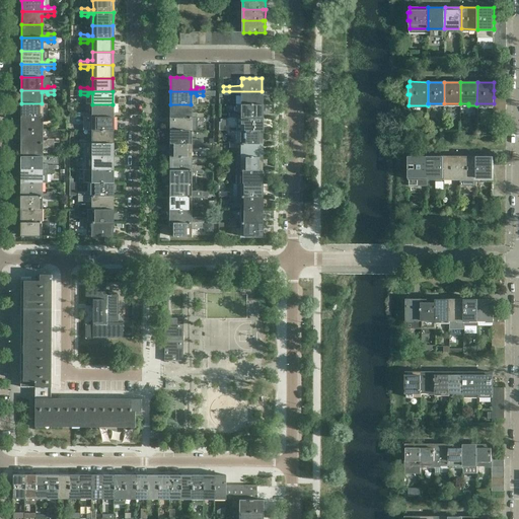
[(262,104),(262,91),(229,91),(229,95),(235,95),(236,96),(241,96),(241,104),(262,104)]
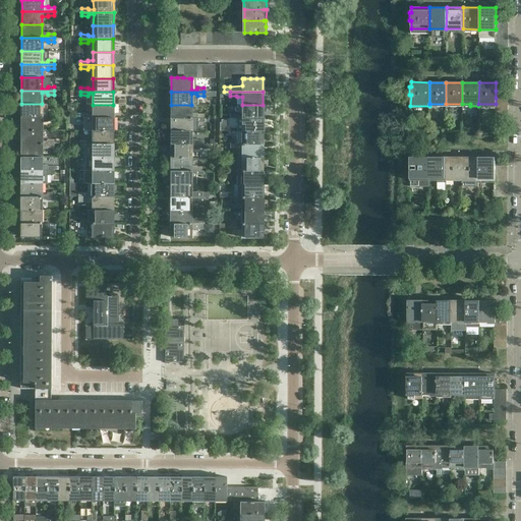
[(42,115),(42,104),(21,104),(21,117),(54,117),(54,113),(48,113),(47,115),(42,115)]
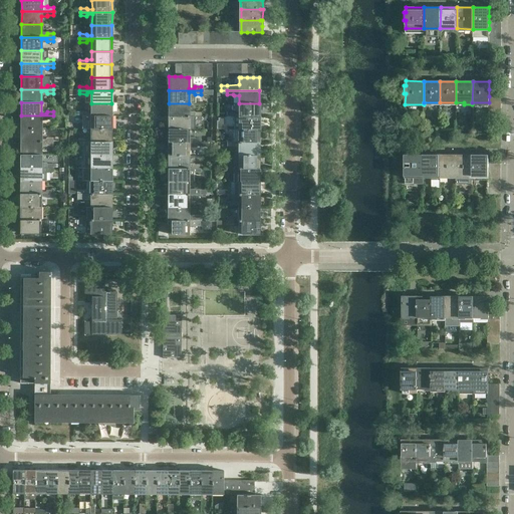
[(111,116),(111,103),(91,103),(91,113),(86,113),(85,112),(79,111),(79,115),(111,116)]
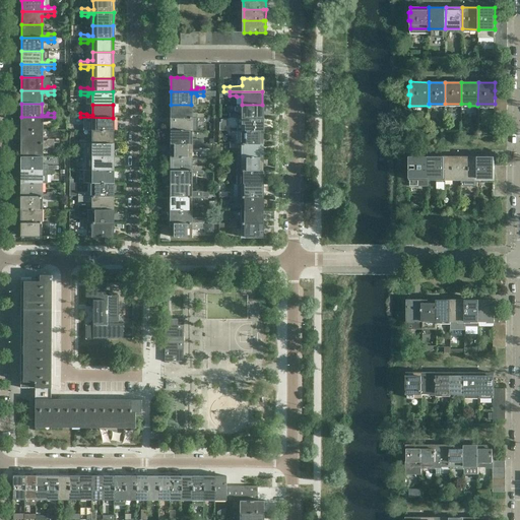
[(191,116),(191,105),(171,105),(171,118),(203,118),(203,114),(197,114),(196,116),(191,116)]
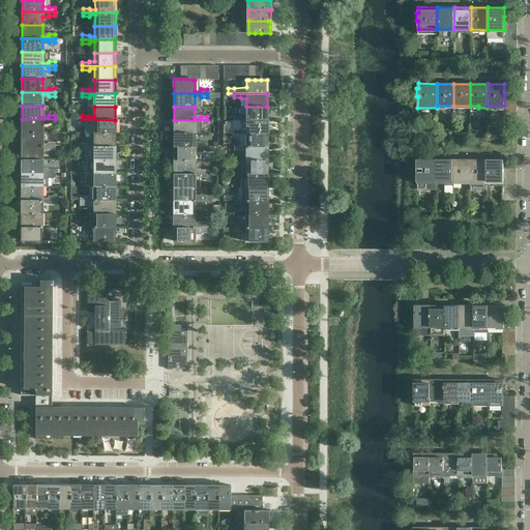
[(267,120),(267,107),(246,107),(246,118),(241,118),(240,116),(234,116),(234,120),(267,120)]
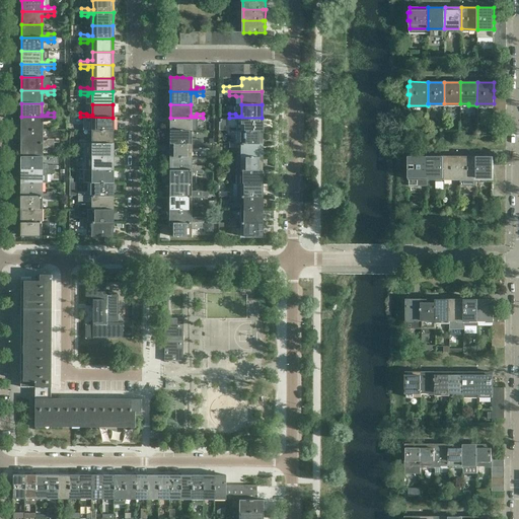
[(42,130),(42,122),(48,122),(48,121),(54,121),(54,117),(21,117),(21,130),(42,130)]
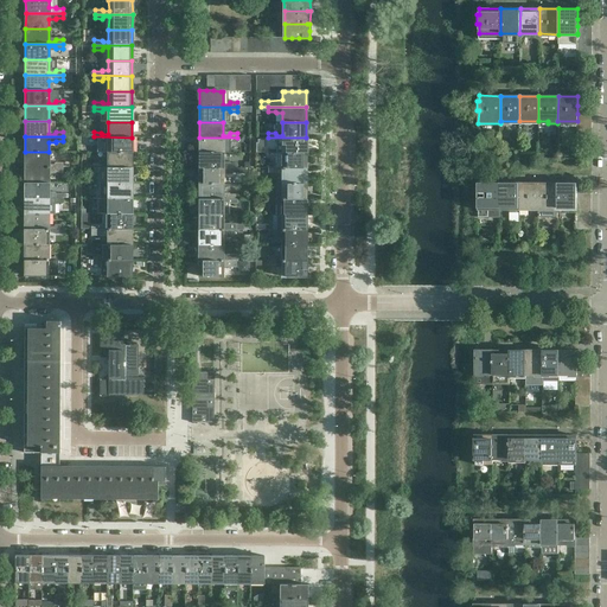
[(132,153),(132,138),(94,136),(94,142),(101,142),(101,144),(108,144),(108,153),(132,153)]
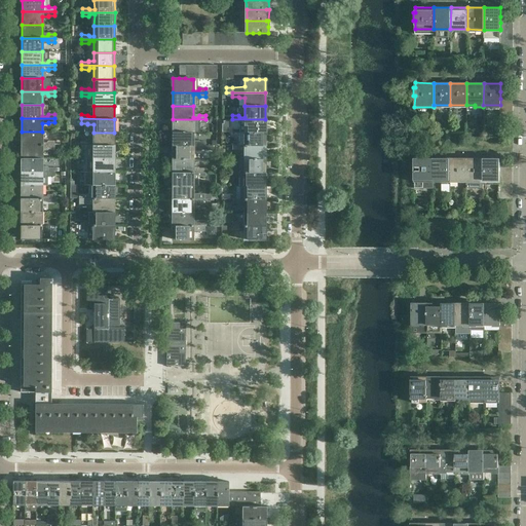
[(193,133),(193,124),(199,124),(199,123),(205,123),(205,119),(173,119),(173,133),(193,133)]
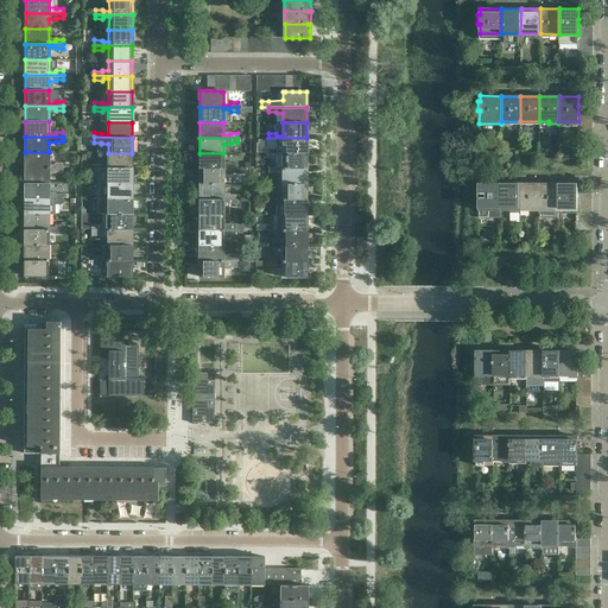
[(306,153),(306,138),(268,138),(268,143),(276,143),(276,144),(283,144),(283,153),(306,153)]
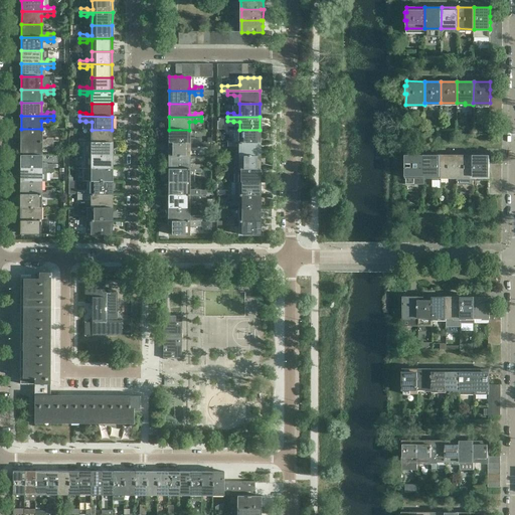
[(41,140),(41,129),(21,129),(21,142),(53,142),(53,138),(46,138),(45,140),(41,140)]
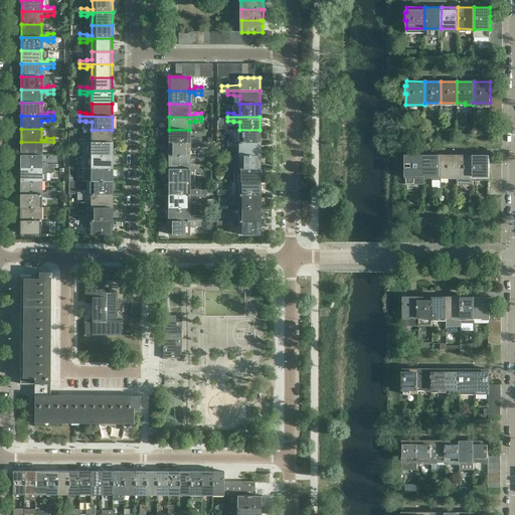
[(112,143),(112,130),(92,130),(92,140),(87,140),(86,139),(79,139),(79,143),(112,143)]
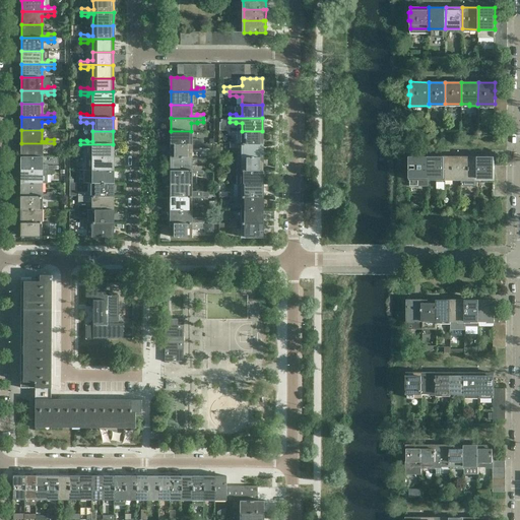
[(191,142),(191,131),(171,131),(171,144),(203,144),(203,140),(197,140),(196,142),(191,142)]
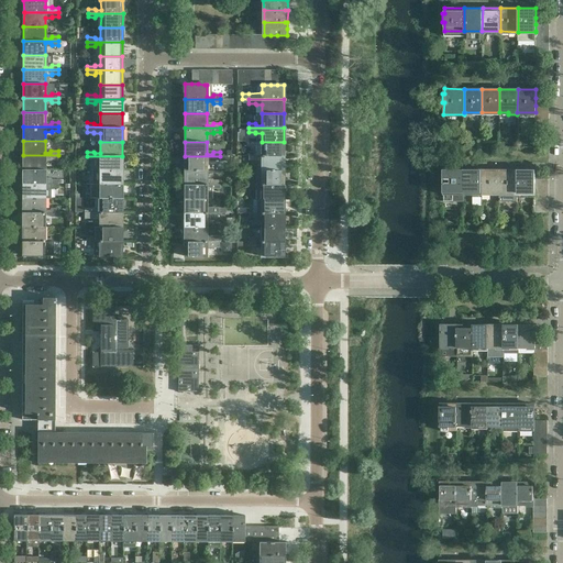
[(284,156),(284,142),(262,142),(262,151),(255,151),(255,152),(249,152),(249,156),(284,156)]
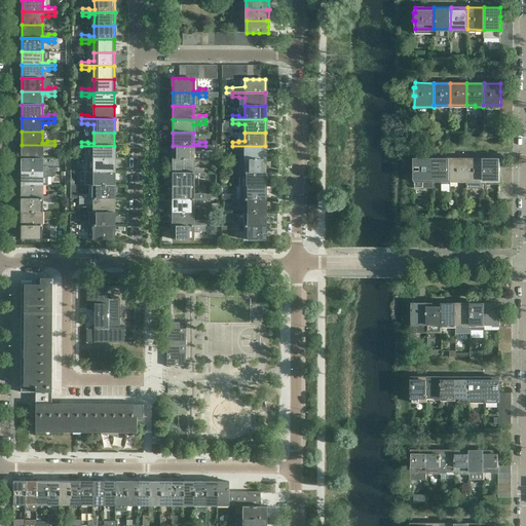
[(42,158),(42,150),(47,150),(47,149),(54,149),(54,145),(22,145),(22,158),(42,158)]
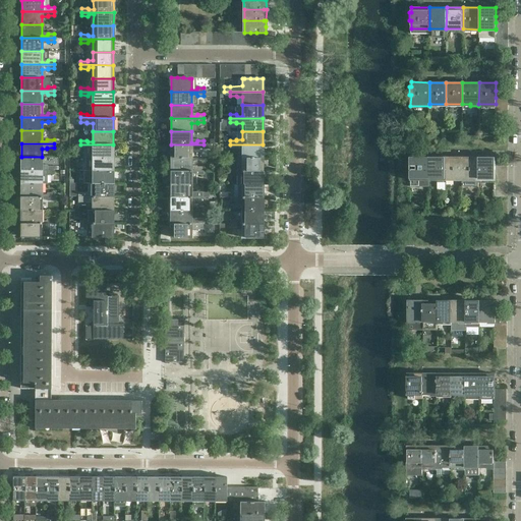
[(113,158),(113,145),(80,145),(80,148),(87,149),(88,147),(93,147),(93,158),(113,158)]
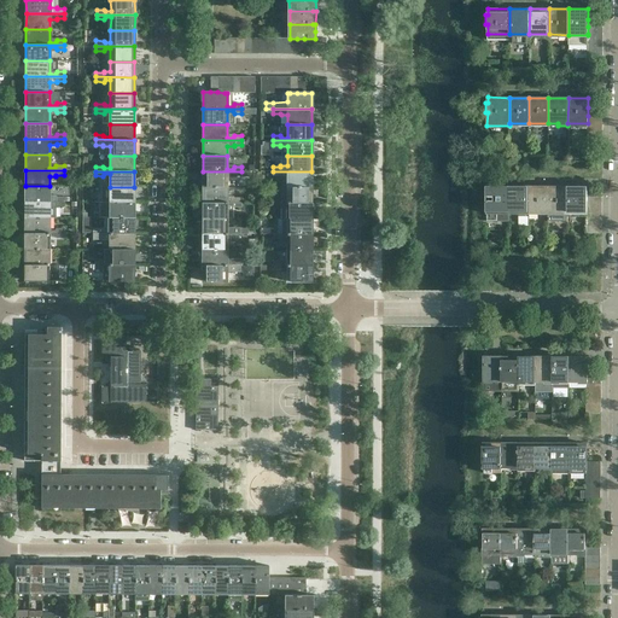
[(227,187),(227,178),(233,178),(234,176),(242,176),(242,172),(203,172),(203,187),(227,187)]
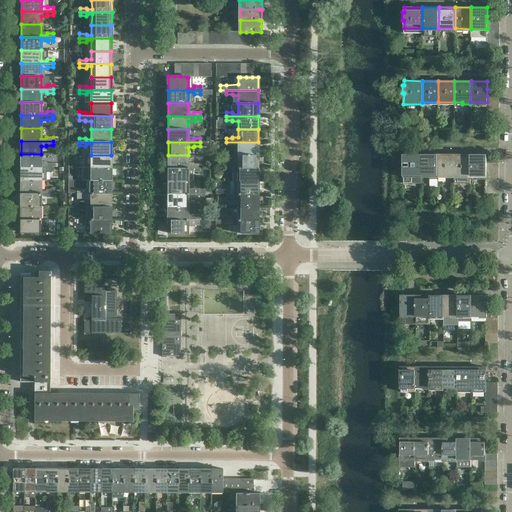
[(258,155),(258,142),(226,142),(226,146),(232,146),(232,147),(238,147),(238,155),(258,155)]
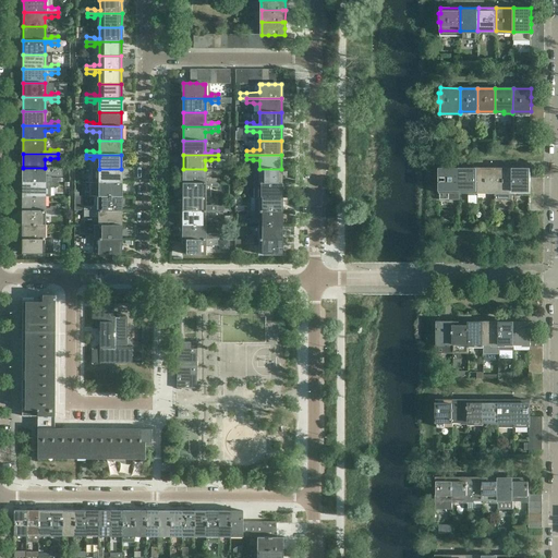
[(45,180),(45,168),(23,168),(23,182),(58,182),(58,178),(50,178),(49,180),(45,180)]
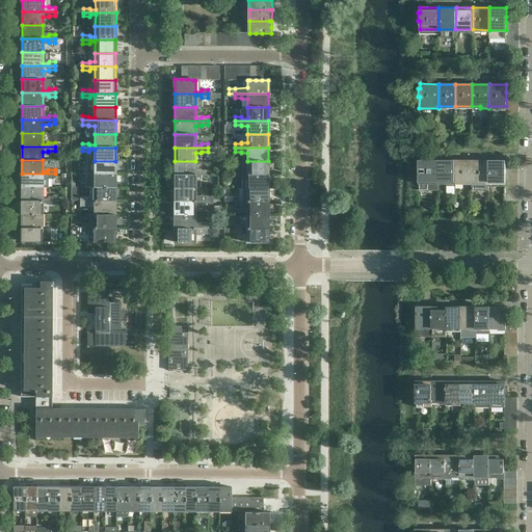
[(439,182),(439,160),(419,160),(419,165),(418,165),(418,174),(419,174),(419,182),(433,182),(433,184),(439,184),(439,182)]
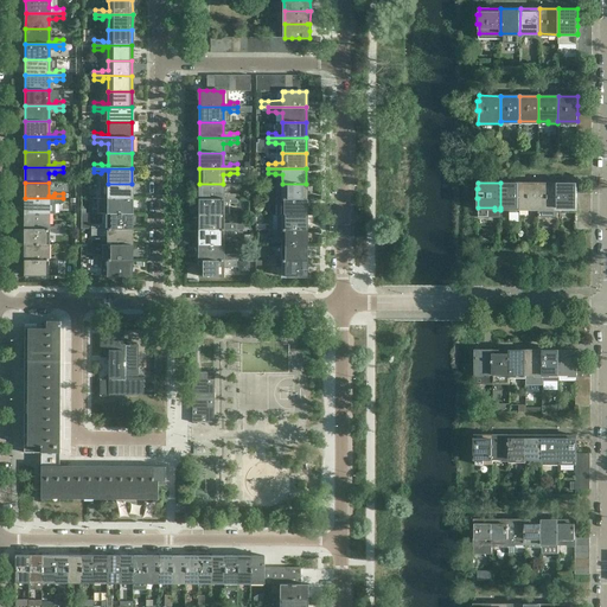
[(519,208),(519,183),(500,183),(500,208),(519,208)]
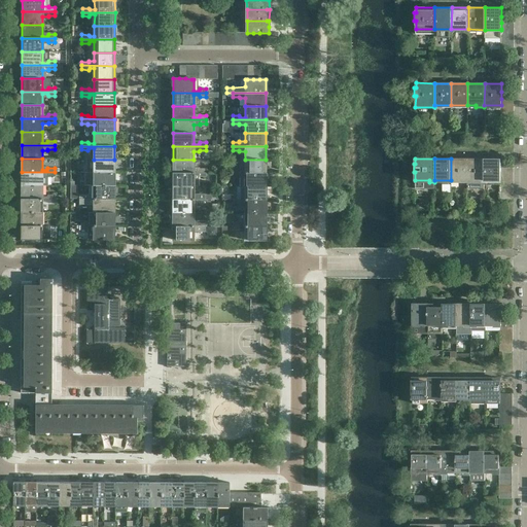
[(467,180),(467,159),(451,159),(451,180),(467,180)]
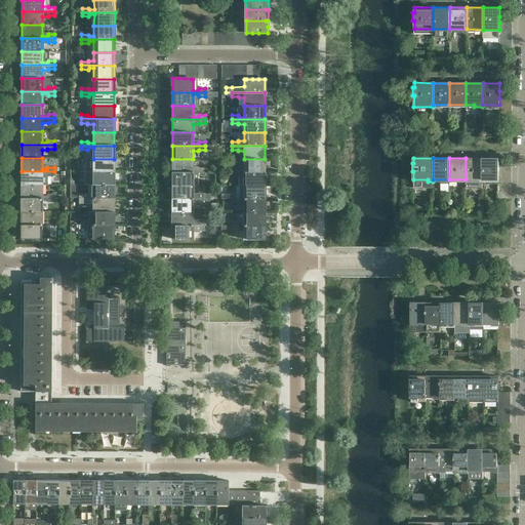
[(482,180),(482,158),(466,158),(466,179),(466,182),(474,182),(474,179),(482,180)]
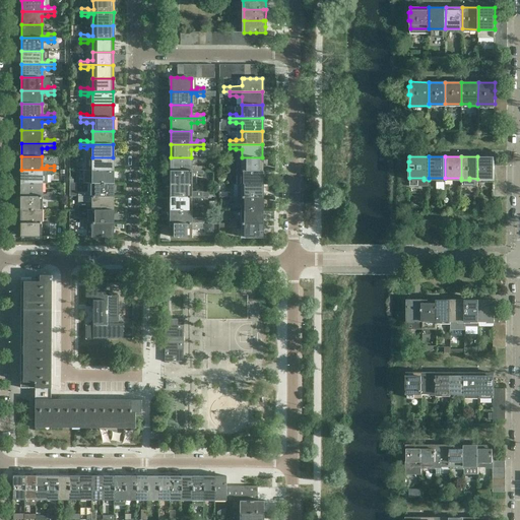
[(495,172),(495,166),(495,156),(477,156),(477,179),(494,179),(495,179),(495,178),(495,172)]
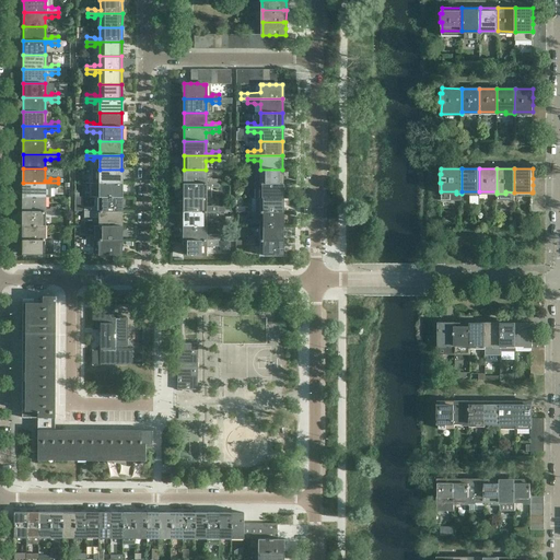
[(121,184),(121,170),(100,170),(100,181),(94,181),(93,179),(86,178),(86,184),(121,184)]
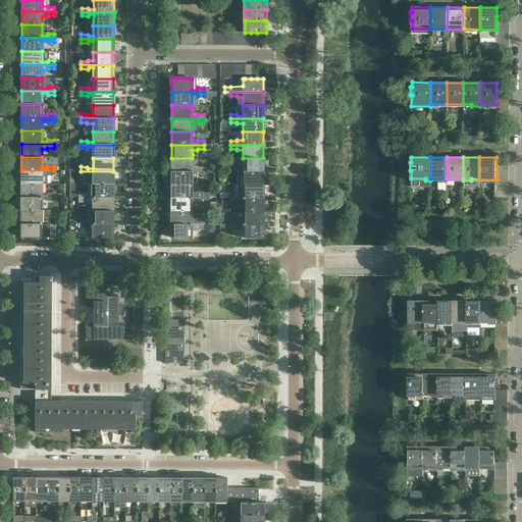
[(192,169),(192,158),(171,158),(171,171),(204,171),(204,167),(197,167),(196,169),(192,169)]
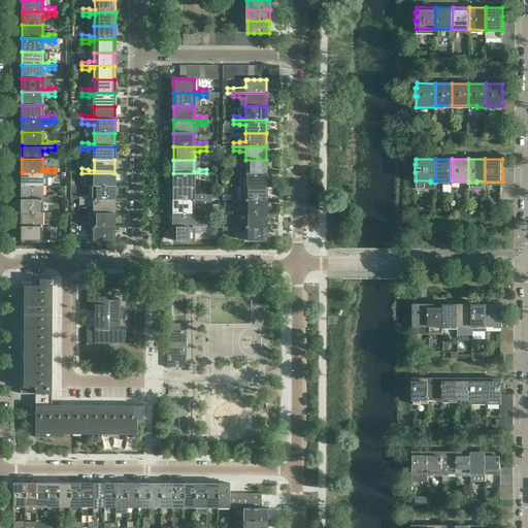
[(266,173),(266,160),(245,160),(245,168),(239,168),(239,169),(233,169),(233,173),(266,173)]
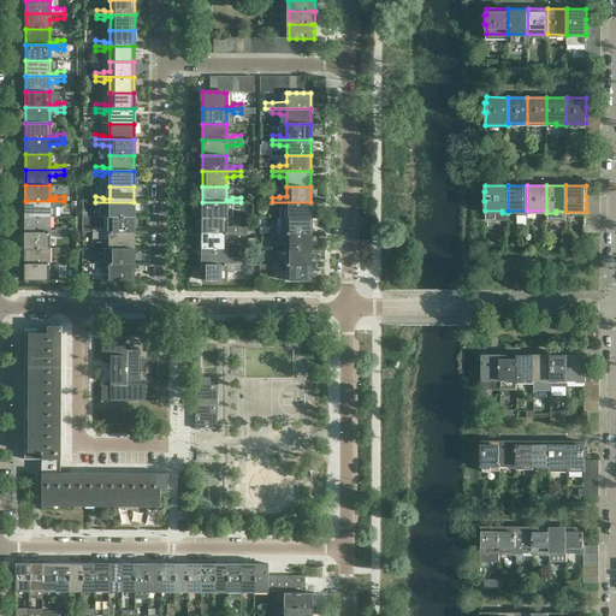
[(49,217),(49,206),(64,206),(64,201),(25,201),(25,217),(49,217)]
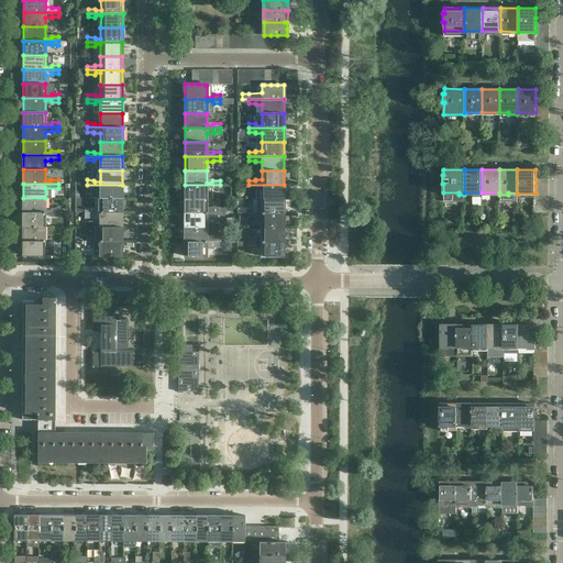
[(122,199),(122,185),(87,185),(87,189),(94,189),(95,187),(100,187),(100,199),(122,199)]
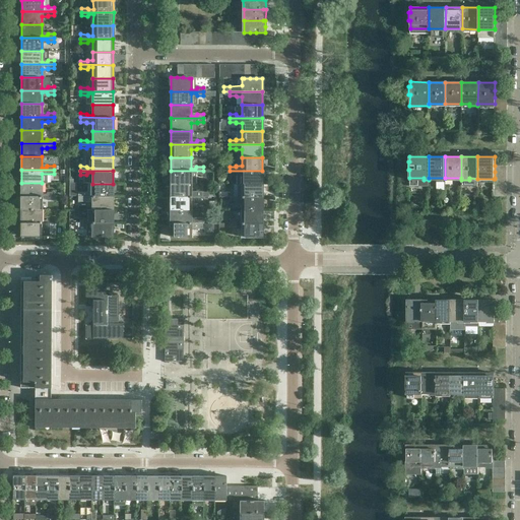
[(191,184),(191,173),(195,173),(196,175),(203,175),(203,171),(171,171),(171,184),(191,184)]
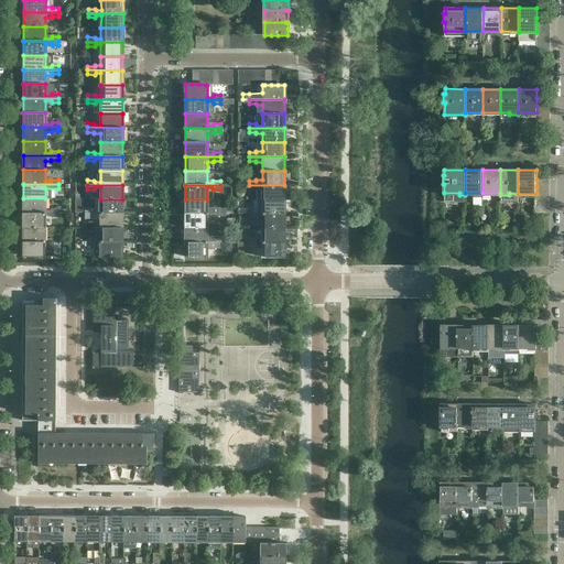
[(284,199),(284,185),(249,185),(249,190),(256,190),(256,191),(262,191),(262,199),(284,199)]
